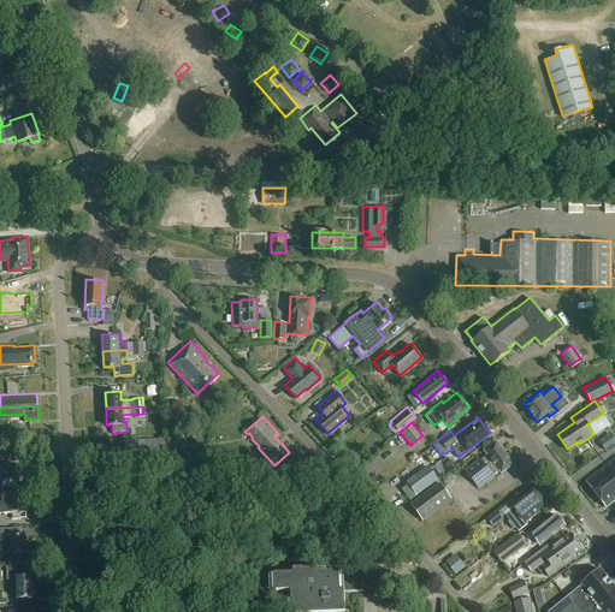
[(598,437),(603,446),(614,439),(614,437),(610,429),(598,437)]
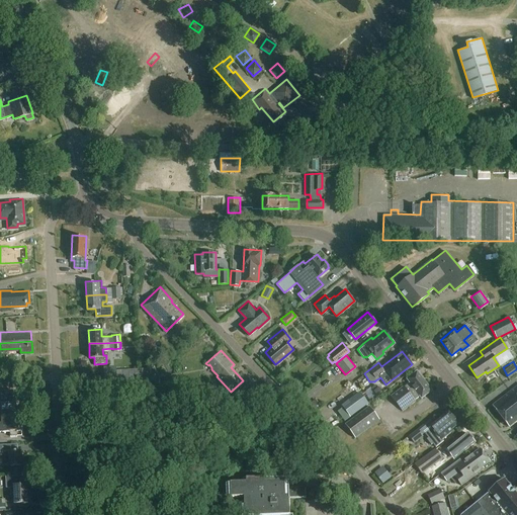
[(431,389),(416,370),(406,377),(409,381),(405,385),(404,384),(391,395),(402,410),(415,400),(414,399),(419,395),(421,397),(431,389)]
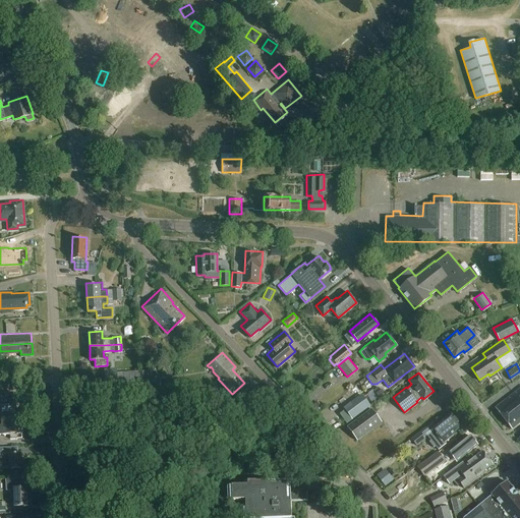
[(378,386),(372,389),(379,396),(384,393),(381,389),(380,389),(378,386)]
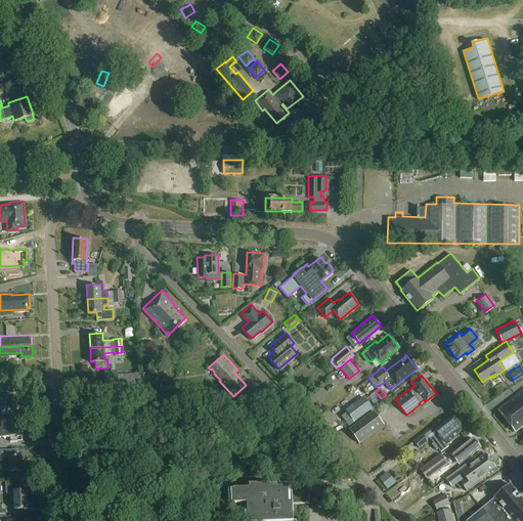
[(522,388),(497,408),(514,430),(522,423),(522,388)]
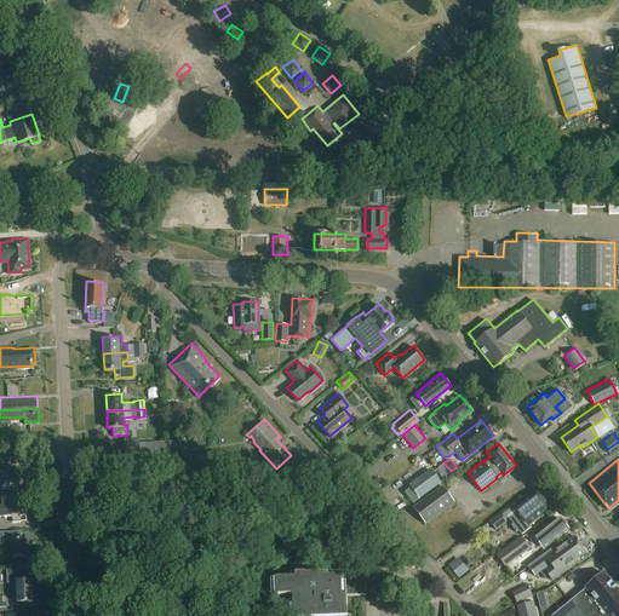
[(451,471),(443,462),(443,461),(431,470),(430,466),(407,483),(410,485),(402,490),(411,502),(452,472),(451,471)]
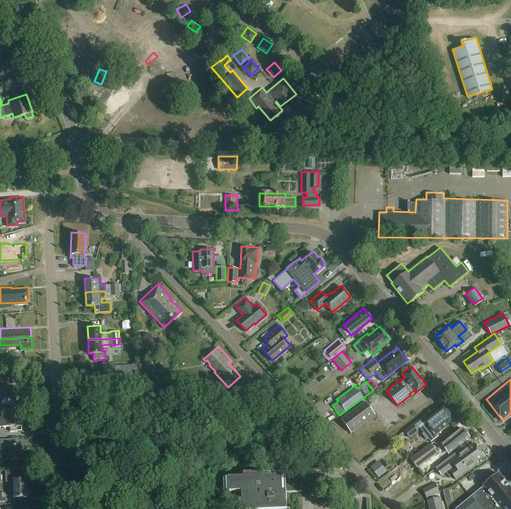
[(1,404),(1,409),(16,408),(15,396),(13,396),(12,384),(0,385),(0,404),(1,404)]
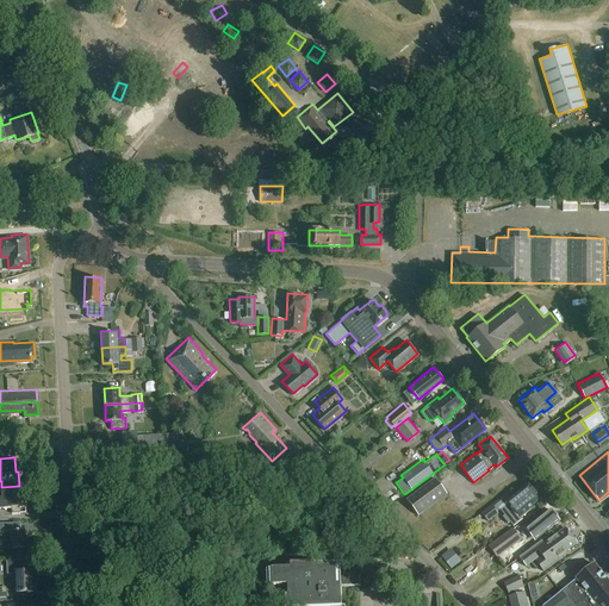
[(234,467),(234,475),(254,478),(255,458),(243,457),(243,468),(234,467)]
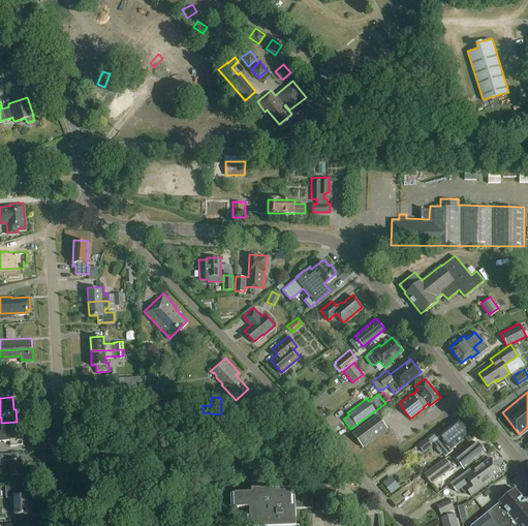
[(316,409),(311,413),(317,421),(322,416),(316,409)]
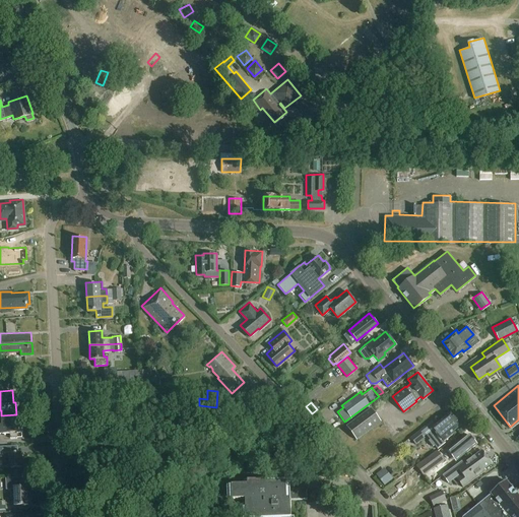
[(345,426),(355,439),(380,421),(370,406),(345,426)]
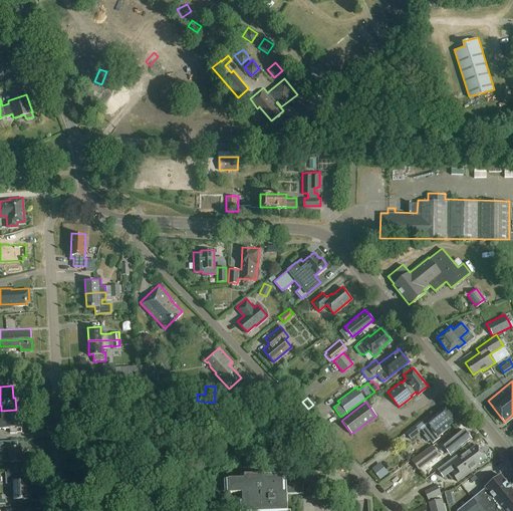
[(430,419),(419,427),(424,433),(423,435),(427,440),(429,439),(432,442),(439,436),(438,435),(450,426),(449,424),(455,419),(445,407),(430,419)]
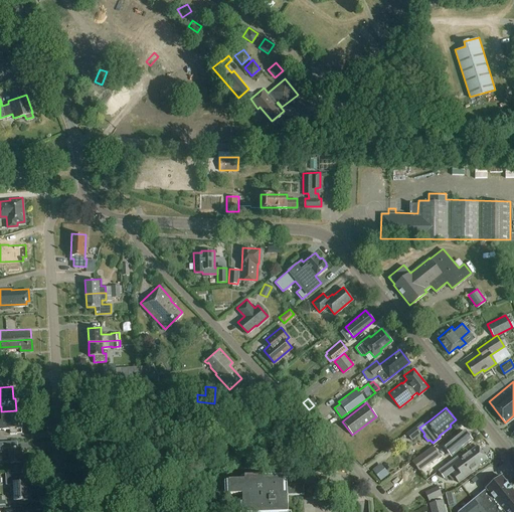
[(21,409),(16,410),(1,411),(1,418),(0,418),(0,428),(9,428),(9,432),(16,432),(16,427),(22,427),(21,409)]
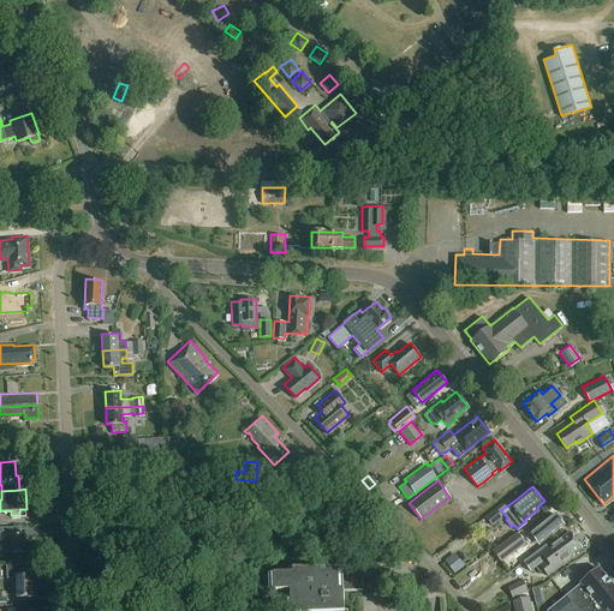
[(437,510),(435,508),(423,517),(424,521),(417,527),(428,541),(451,525),(440,509),(437,510)]
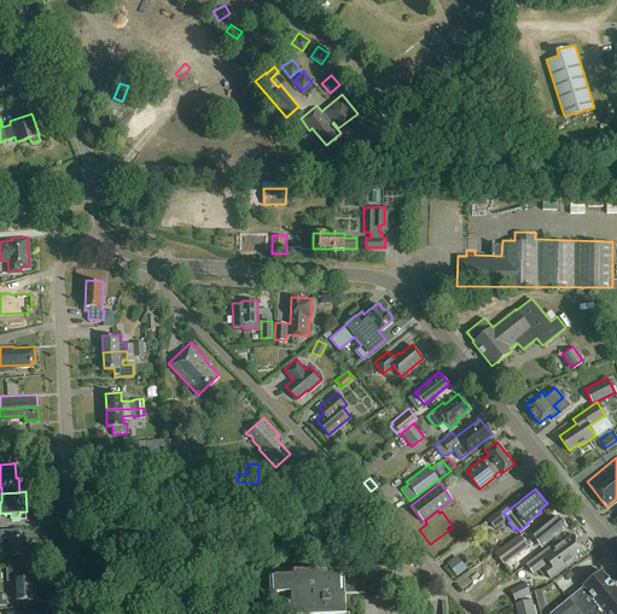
[(498,510),(487,519),(494,527),(505,519),(502,516),(501,515),(498,510)]
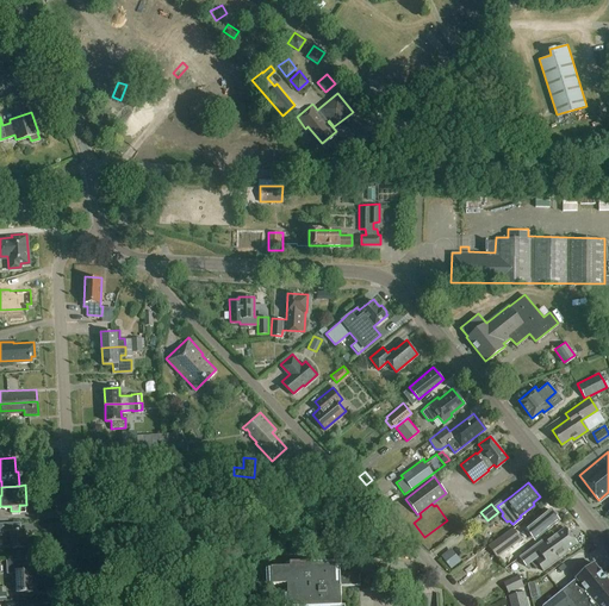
[(559,519),(548,507),(526,528),(532,535),(541,528),(544,531),(559,519)]
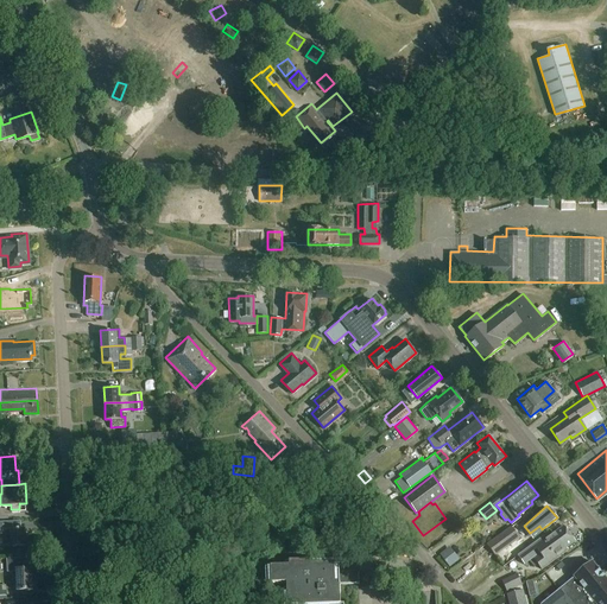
[(20,527),(19,519),(0,520),(0,528),(2,529),(4,545),(25,544),(24,526),(20,527)]
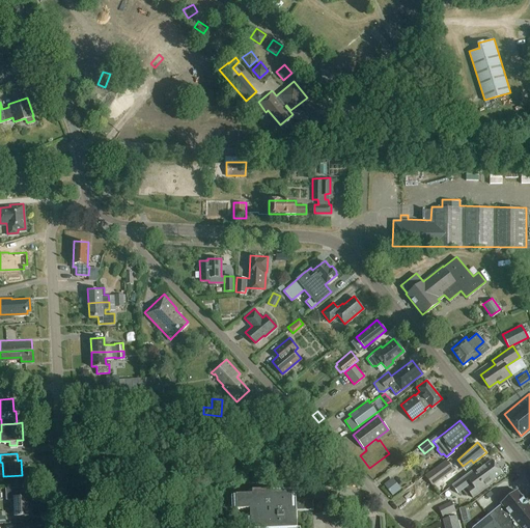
[(445,459),(424,474),(431,484),(452,469),(445,459)]
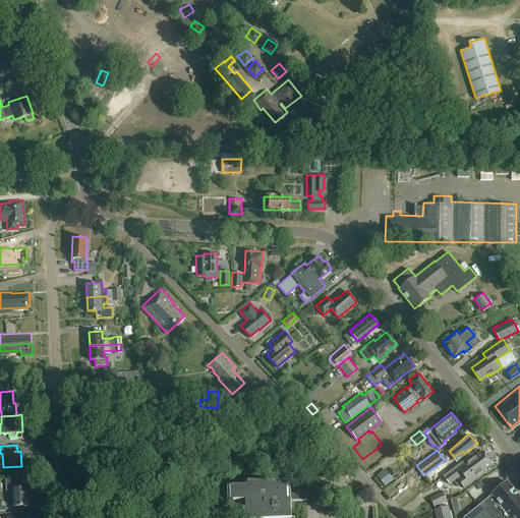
[(492,463),(482,450),(470,459),(468,456),(443,475),(449,482),(453,479),(457,484),(460,482),(463,486),(485,470),(484,468),(492,463)]
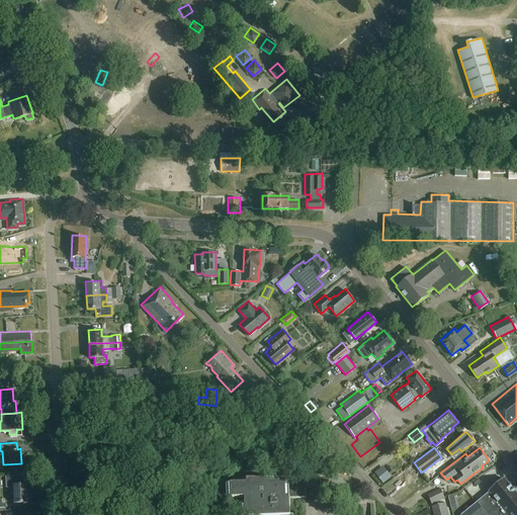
[(373,471),(381,482),(391,476),(382,464),(373,471)]
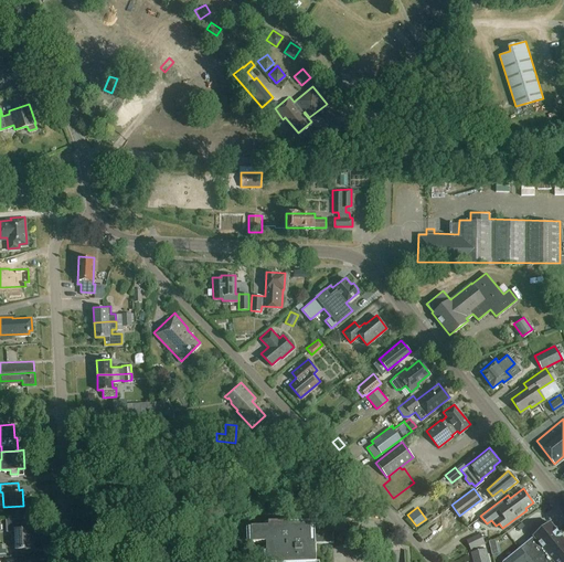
[(23,528),(22,517),(6,518),(7,530),(14,530),(16,548),(30,547),(29,527),(23,528)]
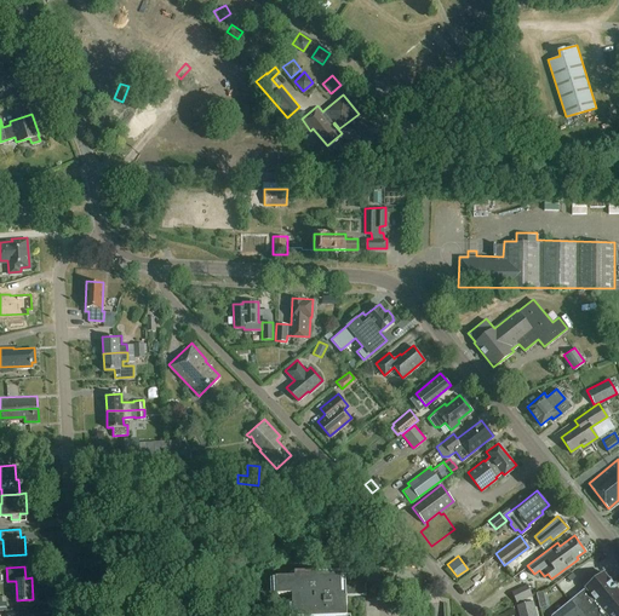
[(345,582),(344,569),(317,569),(294,570),(294,575),(275,575),(275,593),(291,593),(292,603),(288,603),(288,615),(328,615),(347,615),(345,593),(365,593),(365,581),(345,582)]
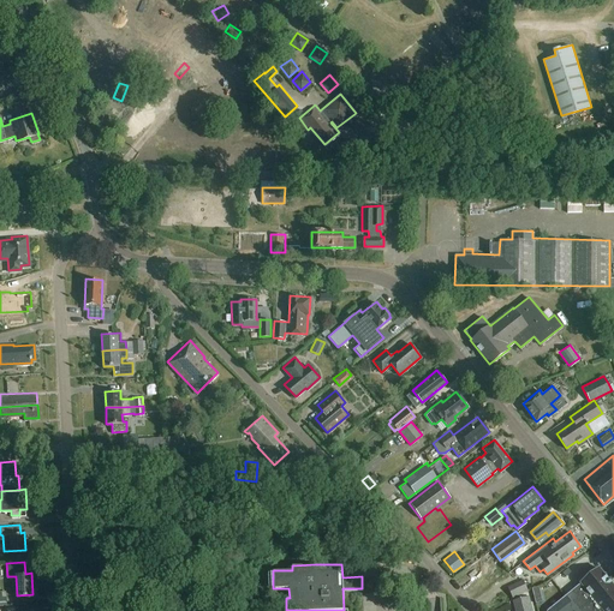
[(613,610),(613,583),(598,567),(546,610),(613,610)]
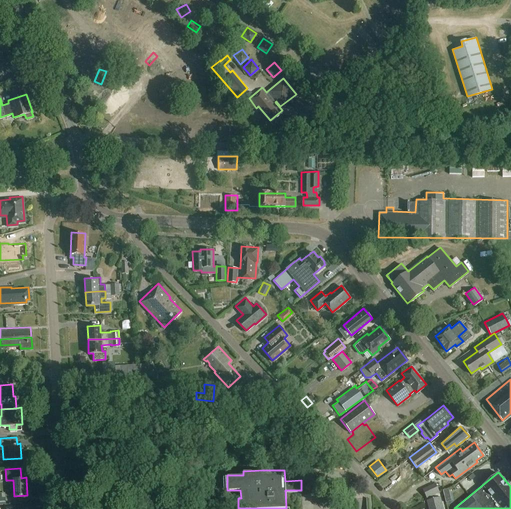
[(434,482),(422,488),(426,497),(439,491),(434,482)]
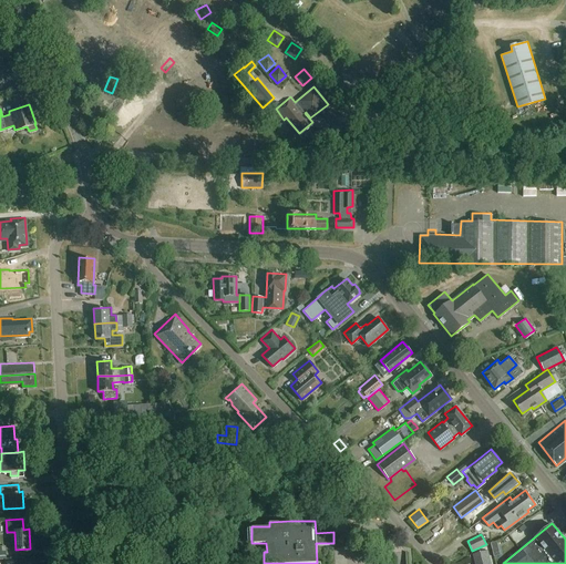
[(496,541),(490,542),(490,544),(492,552),(493,555),(494,555),(495,561),(501,560),(498,551),(496,542),(496,541)]
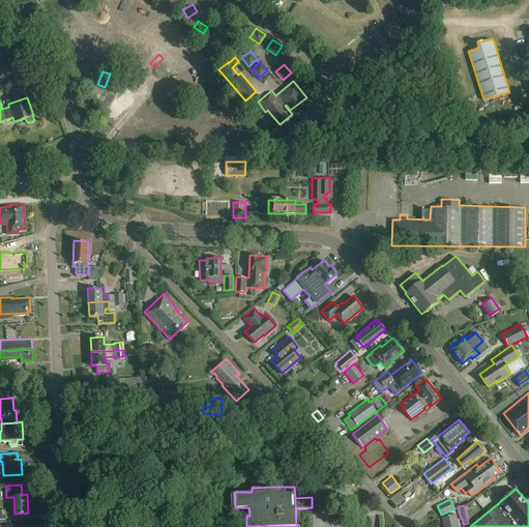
[(459,526),(456,514),(441,517),(443,526),(459,526)]
